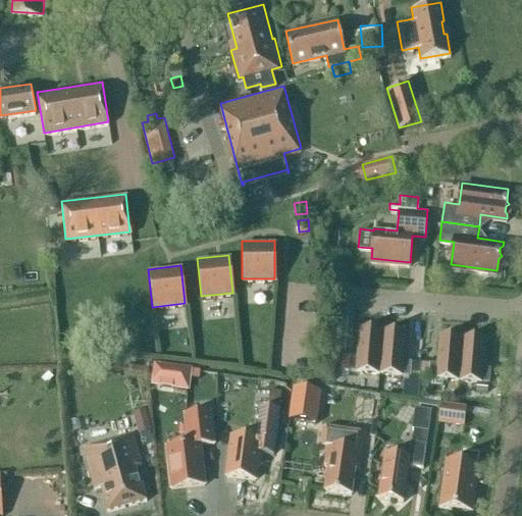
[(379,370),(382,328),(360,326),(358,353),(350,353),(349,367),(357,368),(356,368),(379,370)]
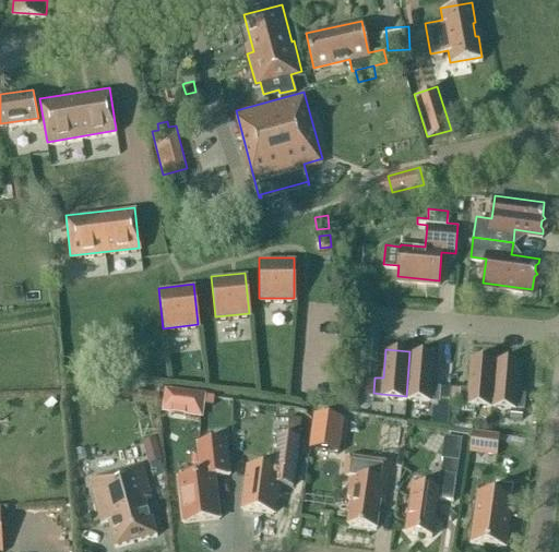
[(435,354),(409,351),(406,396),(430,398),(430,397),(439,398),(440,383),(431,382),(435,354)]
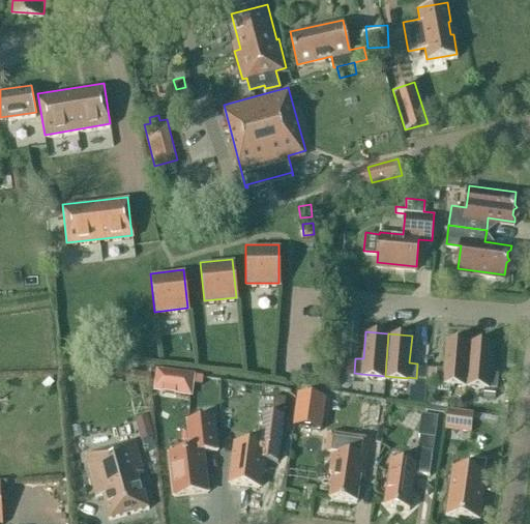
[(466,383),(469,340),(446,338),(444,366),(436,365),(435,380),(443,380),(443,381),(466,383)]
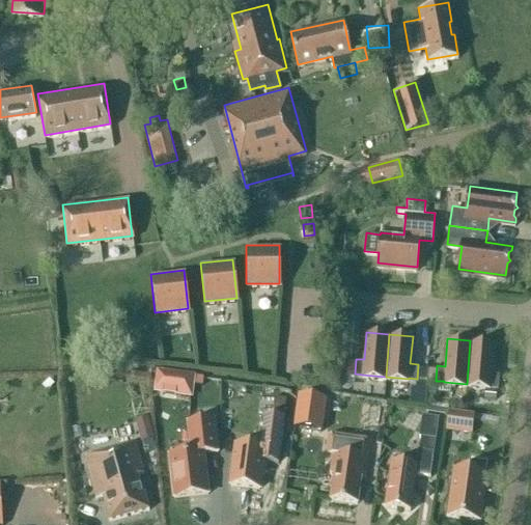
[(494,342),(470,340),(467,384),(490,386),(490,385),(498,386),(499,371),(491,370),(494,342)]
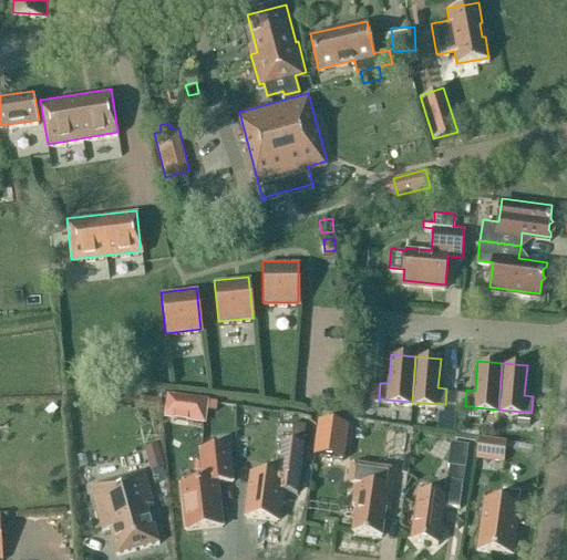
[(371,382),(370,397),(379,398),(380,383),(371,382)]
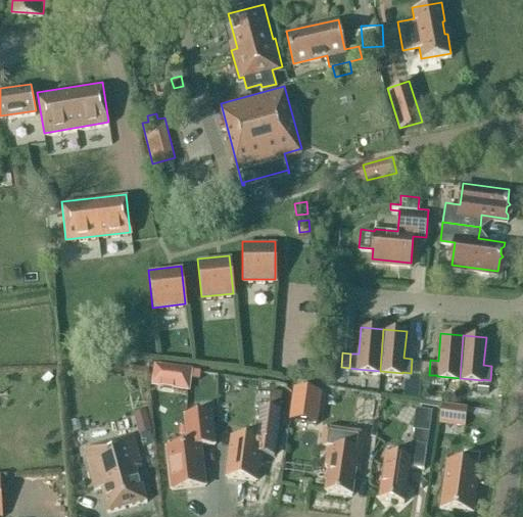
[(412,359),(411,373),(420,374),(421,360),(412,359)]
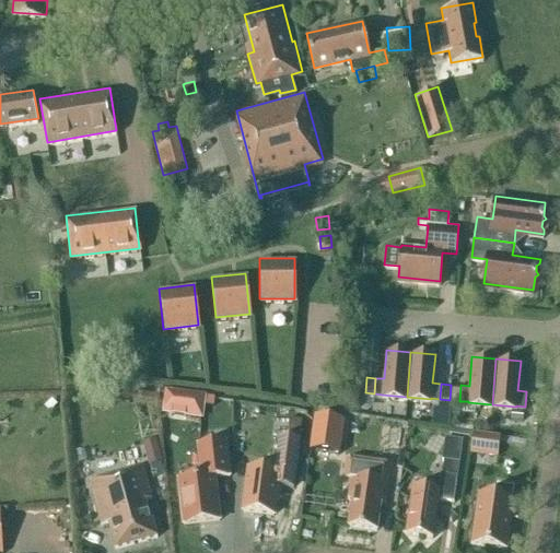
[(450,400),(458,401),(459,386),(451,385),(450,400)]
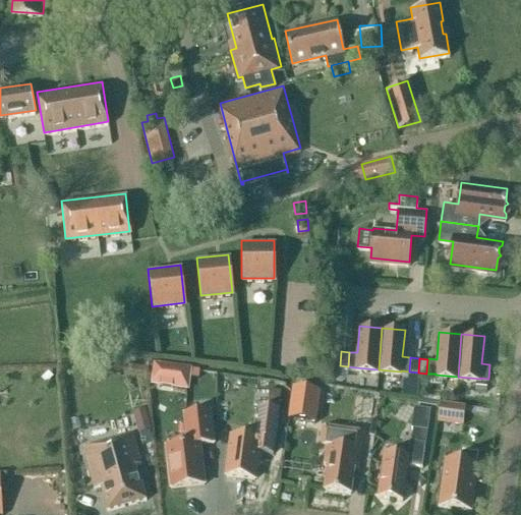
[(174,363),(172,384),(187,386),(190,365),(174,363)]
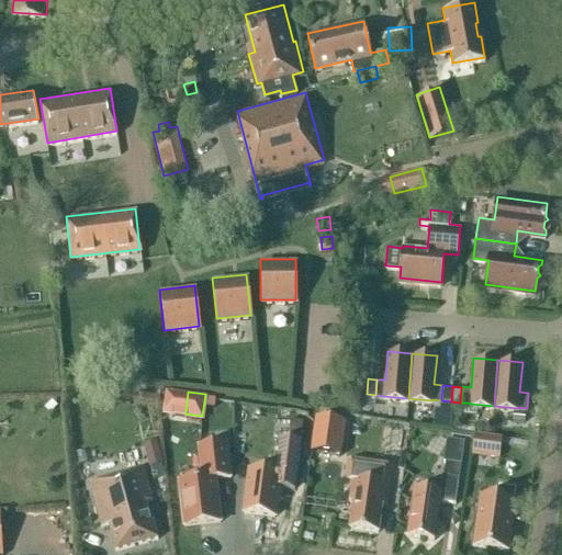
[(513,417),(524,418),(525,409),(513,408),(513,417)]
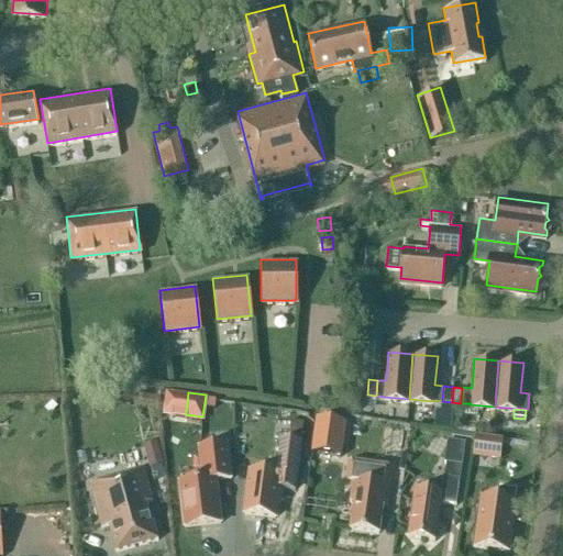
[(541,419),(541,409),(533,409),(532,419),(541,419)]
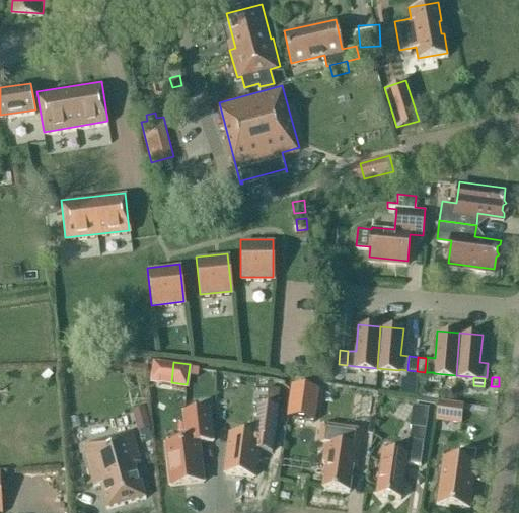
[(291,383),(287,414),(314,417),(318,387),(291,383)]
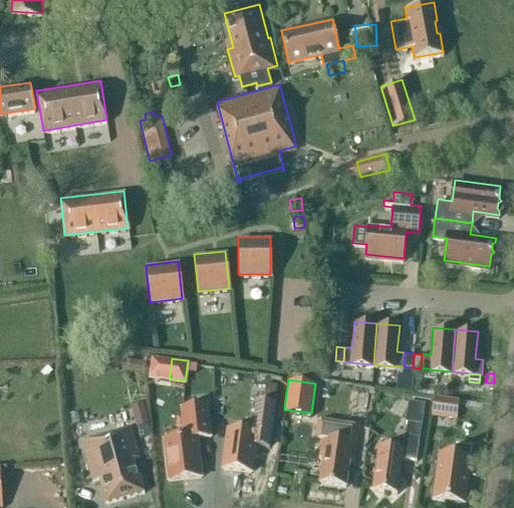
[(266,382),(264,397),(274,398),(275,383),(266,382)]
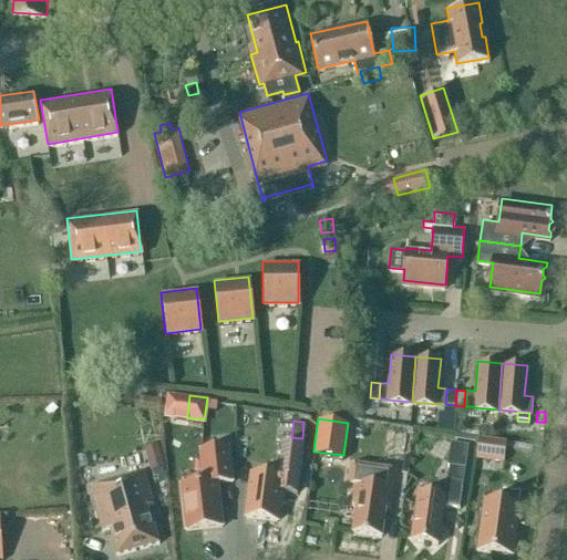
[(411,428),(400,427),(399,448),(410,449),(411,428)]
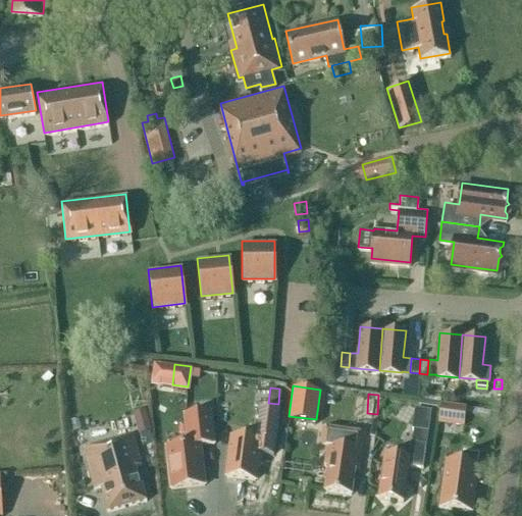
[(466,403),(441,399),(438,419),(463,423),(466,403)]
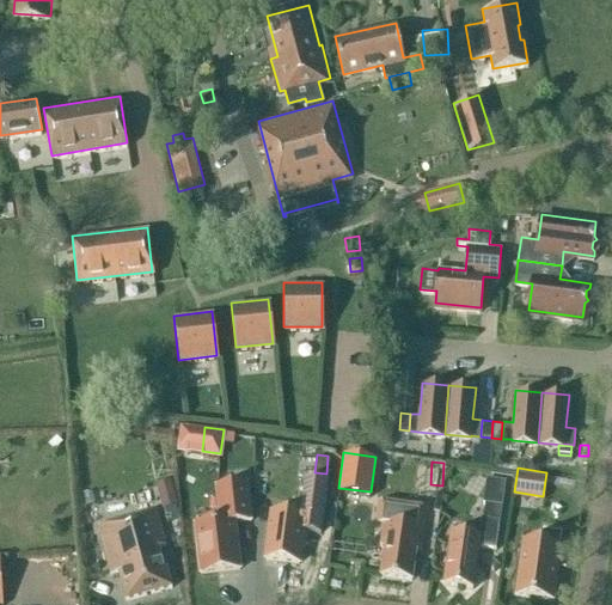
[(273,508),(267,555),(299,560),(304,527),(322,530),(329,478),(306,475),(301,512),(273,508)]
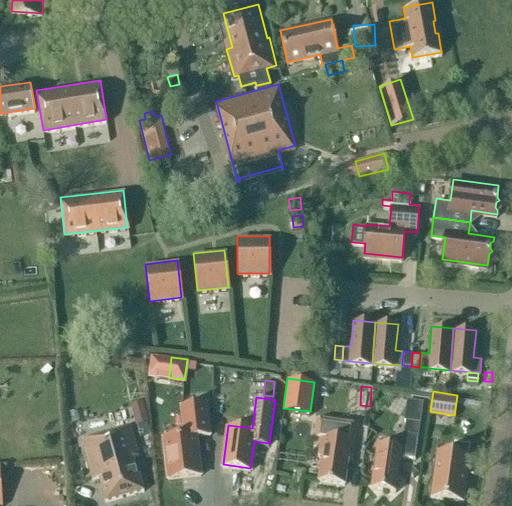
[(423,400),(406,397),(404,418),(405,418),(404,430),(402,430),(400,445),(378,441),(371,485),(395,488),(400,453),(415,455),(423,400)]
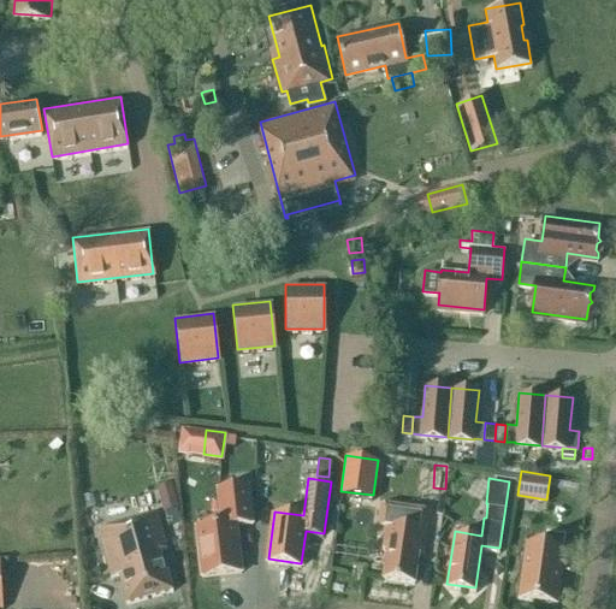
[(171,480),(158,484),(164,507),(177,503),(171,480)]
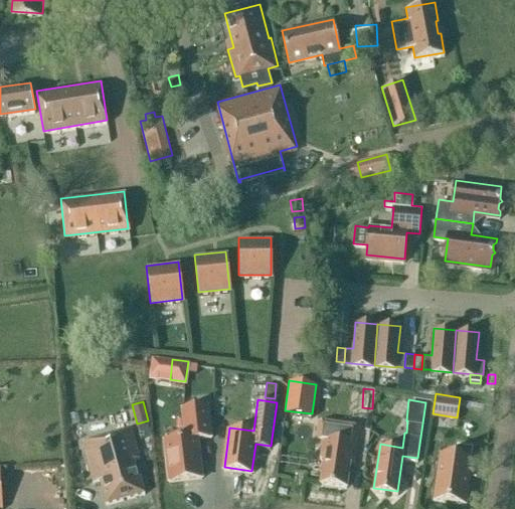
[(212,435),(208,403),(182,406),(186,436),(165,438),(169,478),(202,475),(198,436),(212,435)]
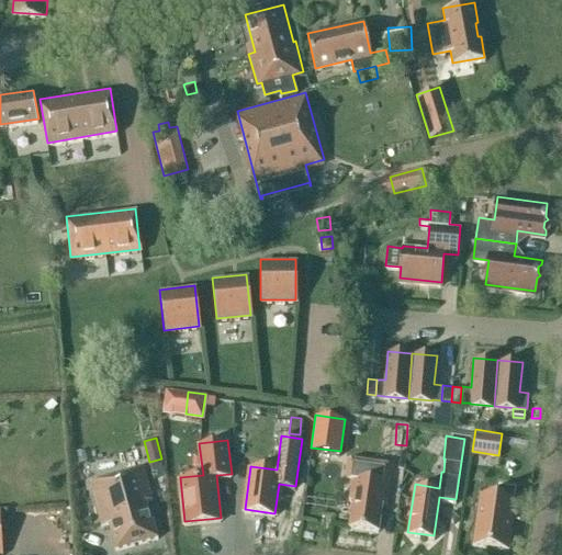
[(348,456),(345,476),(352,477),(349,496),(353,497),(349,523),(378,528),(382,500),(385,501),(391,463),(348,456)]
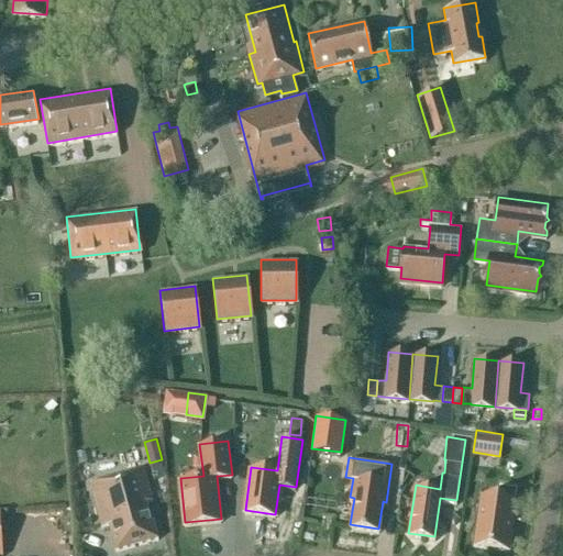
[(108,522),(114,547),(157,536),(151,511),(147,511),(144,500),(152,498),(142,465),(103,475),(107,488),(92,492),(100,524),(108,522)]
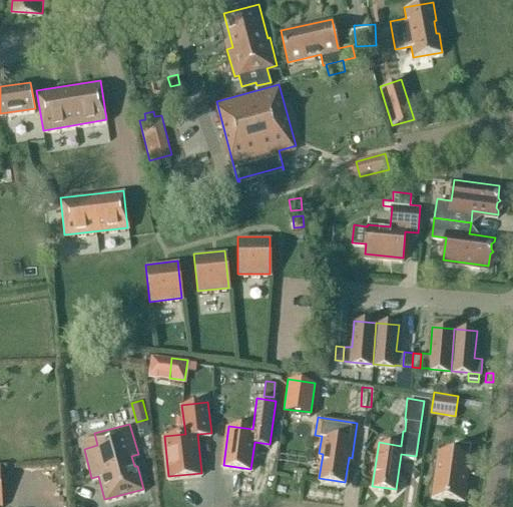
[(438,450),(432,494),(464,499),(470,455),(469,454),(470,443),(455,440),(454,452),(438,450)]
